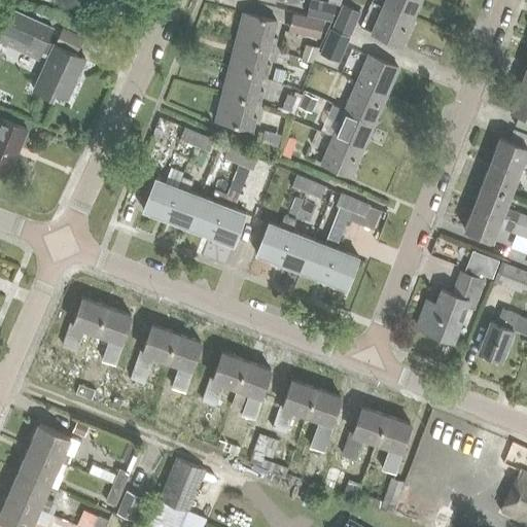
[(330,21),(335,4),(318,0),(308,0),(305,15),(322,20),(330,21)]
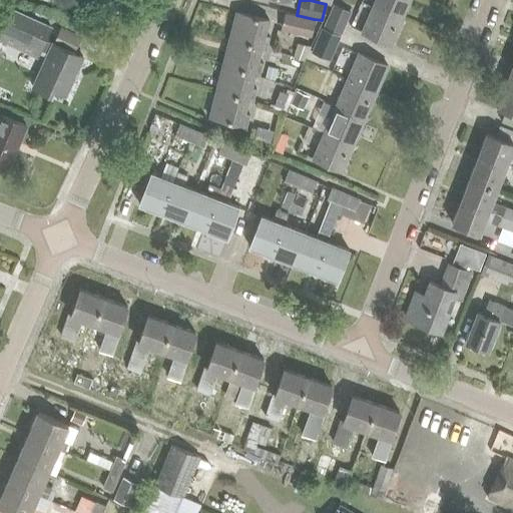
[(374,0),(372,6),(402,19),(409,0),(374,0)]
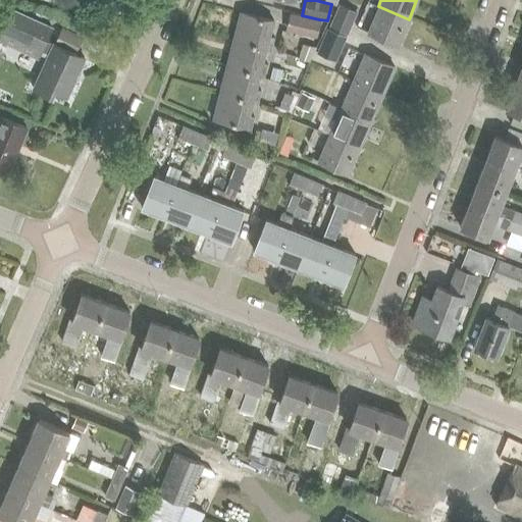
[(328,27),(346,35),(356,11),(338,4),(328,27)]
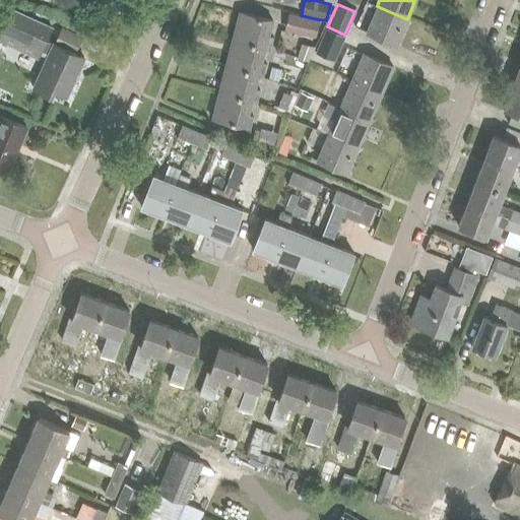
[(395,46),(407,19),(377,6),(366,33),(395,46)]
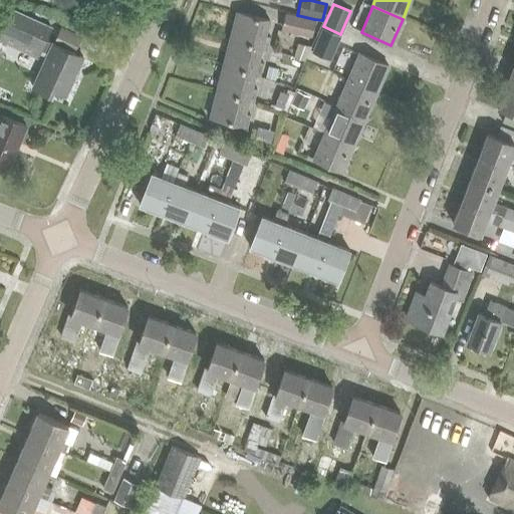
[(82,57),(44,40),(50,27),(11,9),(0,33),(0,42),(36,59),(41,50),(47,53),(31,87),(50,95),(52,90),(64,95),(82,57)]
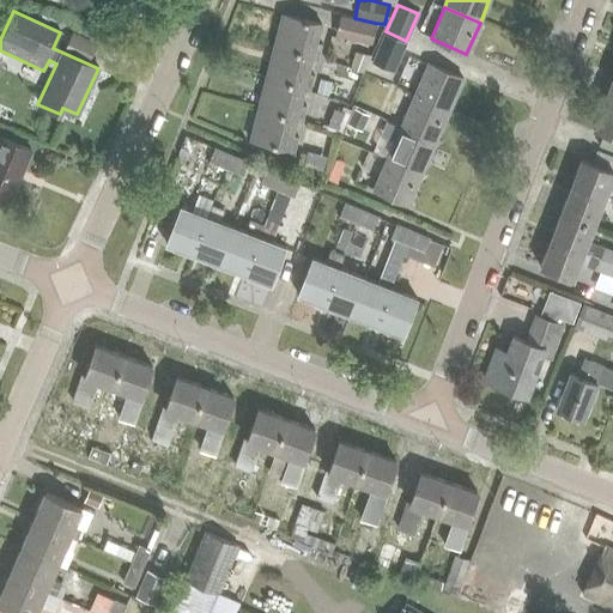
[(321,24),(280,14),(273,42),(320,53),(321,44),(316,43),(321,24)]
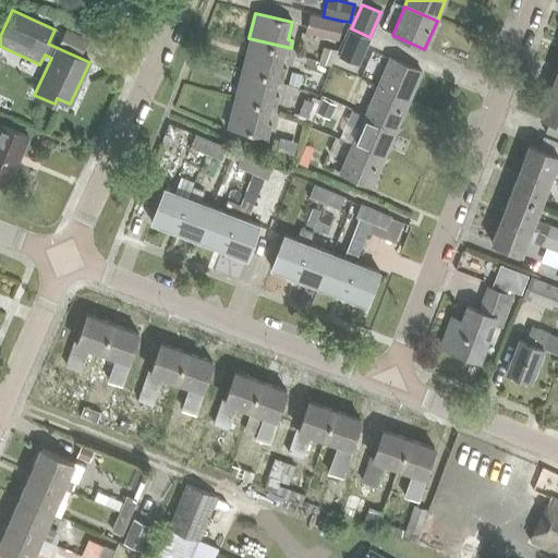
[(306,31),(306,34),(337,40),(341,21),(323,16),(311,13),(311,14),(306,31)]
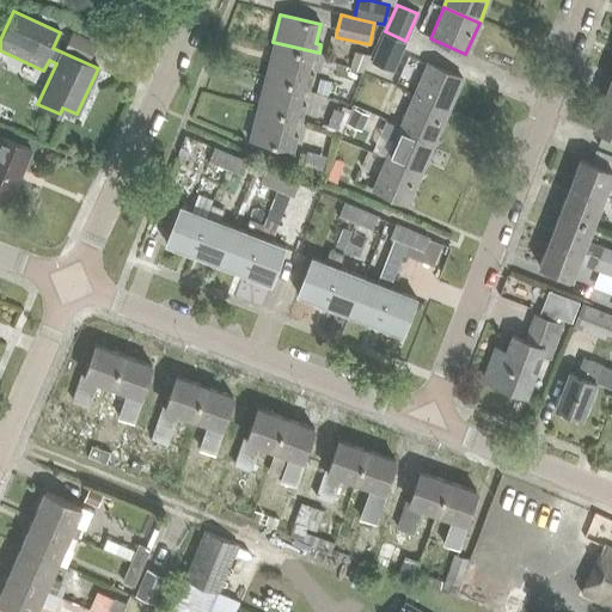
[(405,41),(385,31),(378,46),(371,63),(391,72),(399,55),(405,41)]
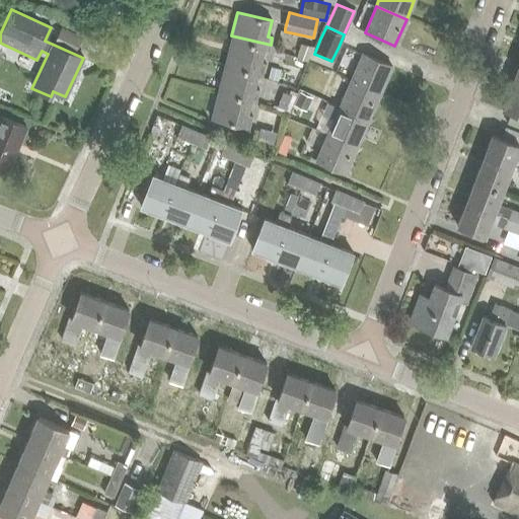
[(269,52),(271,45),(231,35),(225,61),(264,71),(266,64),(261,63),(264,51),(269,52)]
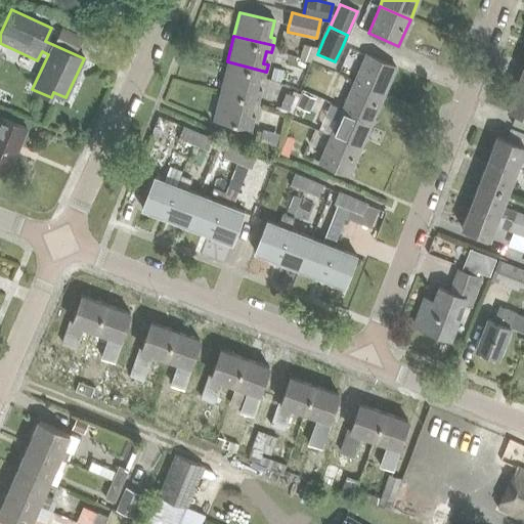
[(302,44),(299,58),(310,62),(317,48),(302,44)]
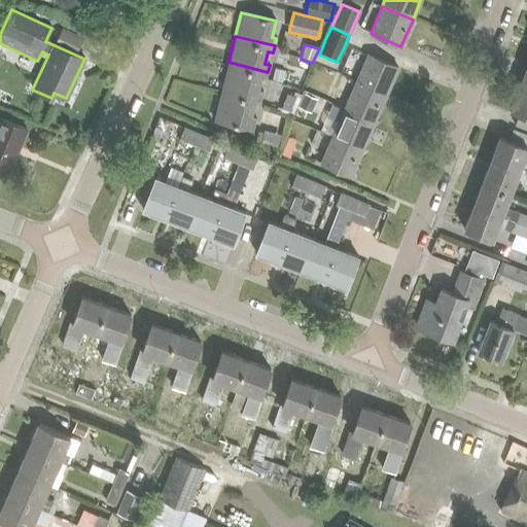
[(367,55),(356,81),(387,93),(397,68),(367,55)]
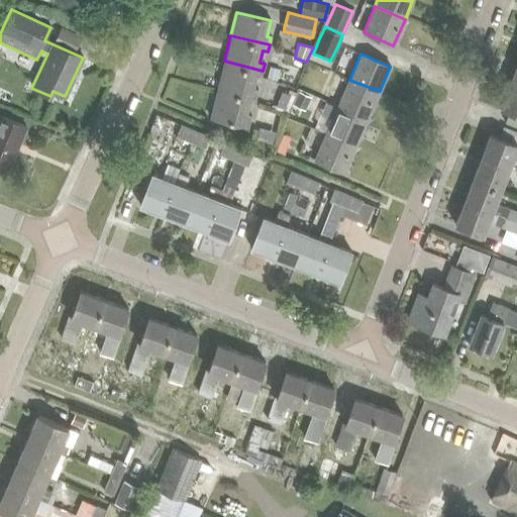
[(224,61),(216,92),(254,102),(257,90),(252,89),(255,77),(261,78),(263,71),(224,61)]
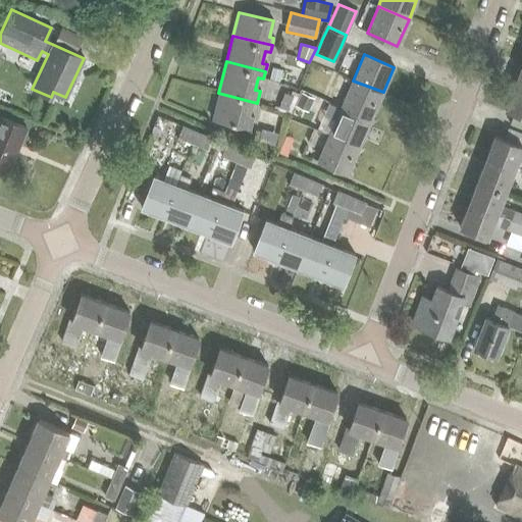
[(521,63),(513,87),(521,90),(521,63)]
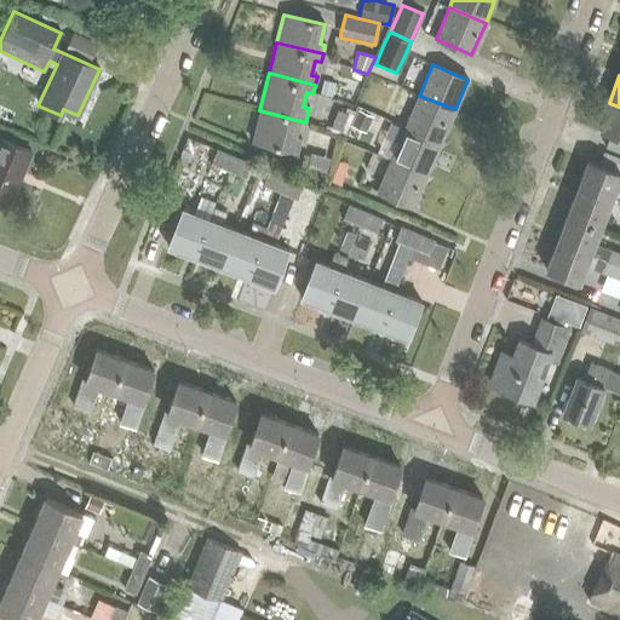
[(322,80),(319,93),(331,97),(334,82),(322,80)]
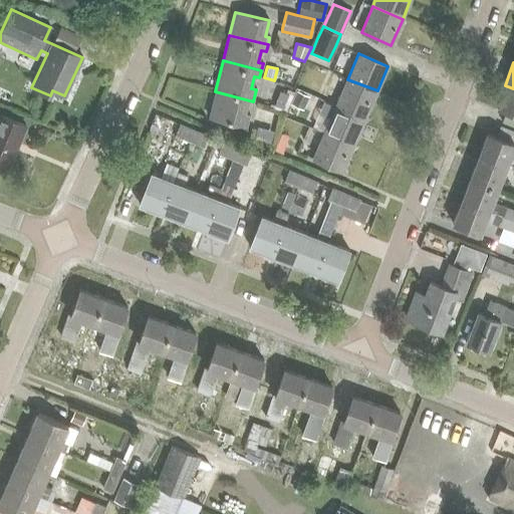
[(365,116),(377,90),(347,79),(335,105),(365,116)]
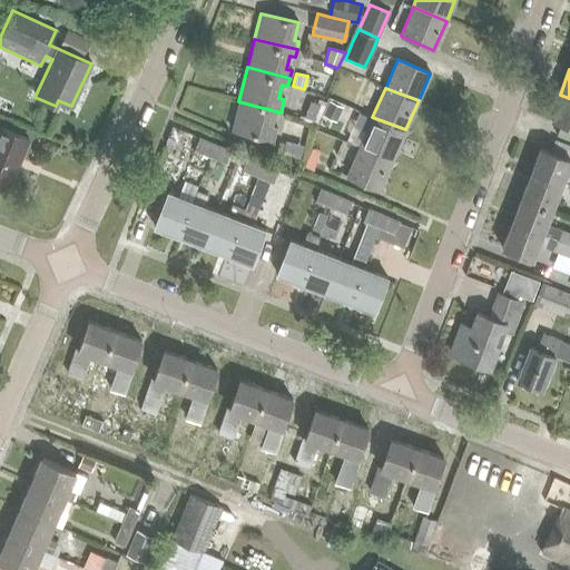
[(569,126),(569,98),(560,95),(550,119),(569,126)]
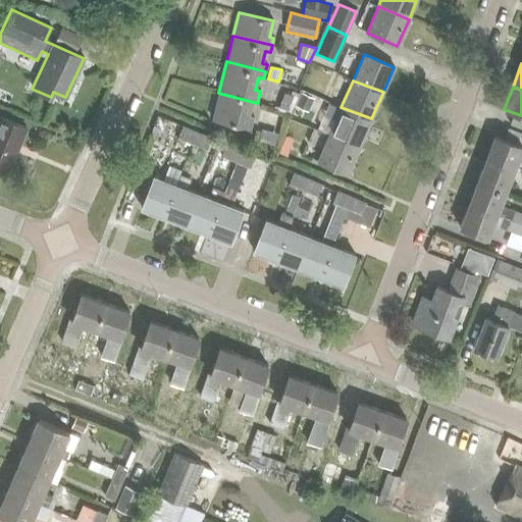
[(212,119),(245,127),(244,129),(250,132),(253,117),(249,116),(252,104),(257,105),(257,103),(218,93),(212,119)]
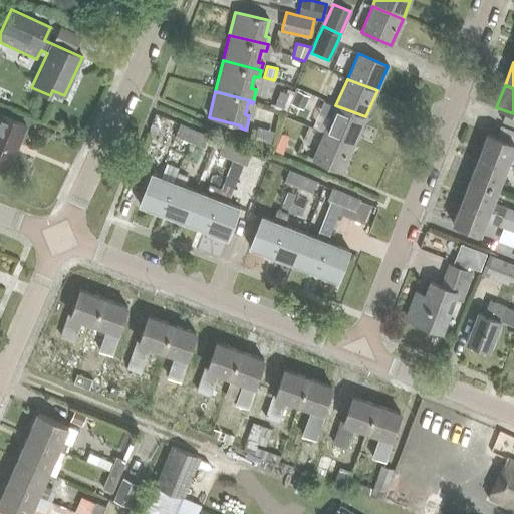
[(279,91),(273,105),(283,108),(288,94),(279,91)]
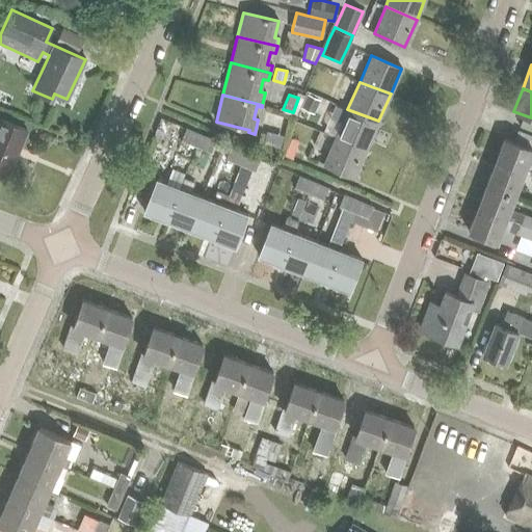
[(306,95),(300,108),(314,114),(320,101),(306,95)]
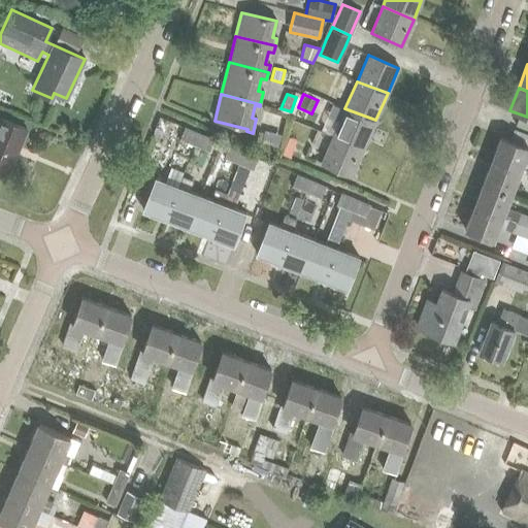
[(363,149),(375,120),(344,108),(332,136),(363,149)]
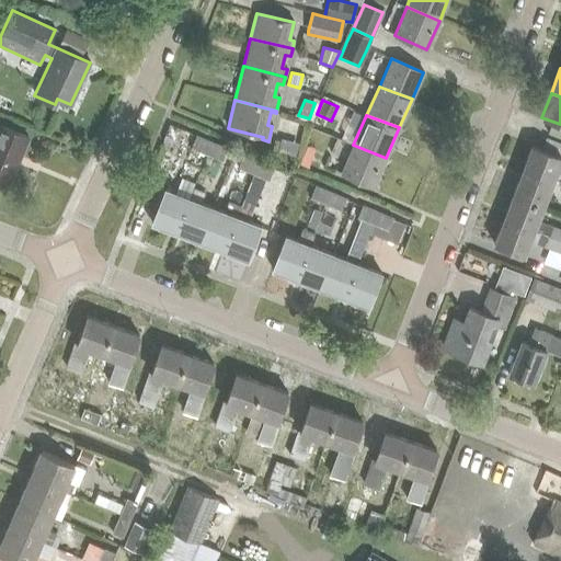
[(0,178),(10,182),(27,137),(0,126),(0,178)]
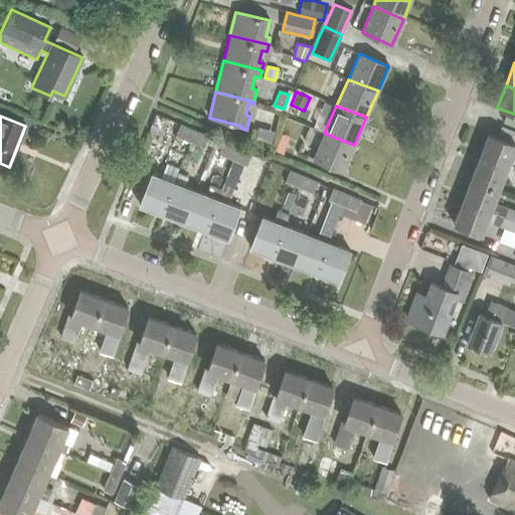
[(174,136),(189,142),(193,130),(179,124),(174,136)]
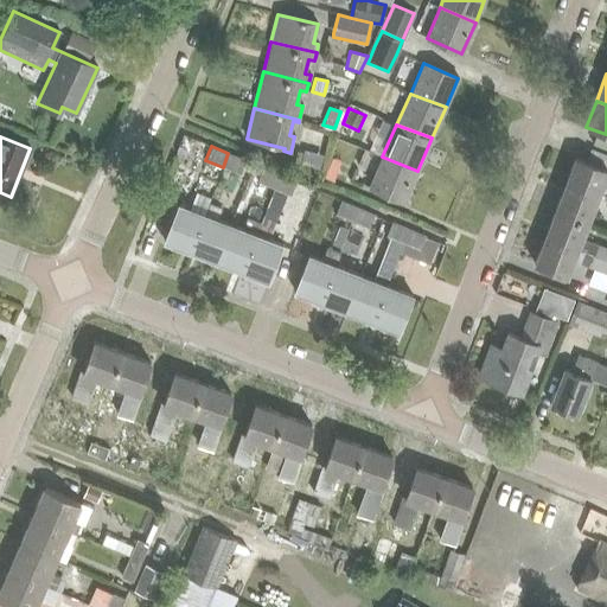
[(238,173),(244,160),(228,153),(223,167),(238,173)]
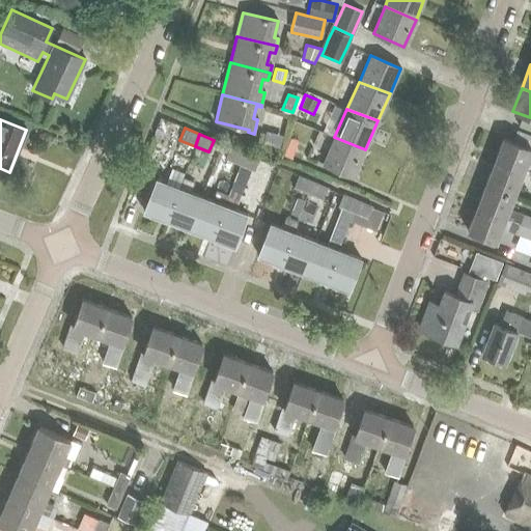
[(334,137),(323,164),(353,177),(365,149),(334,137)]
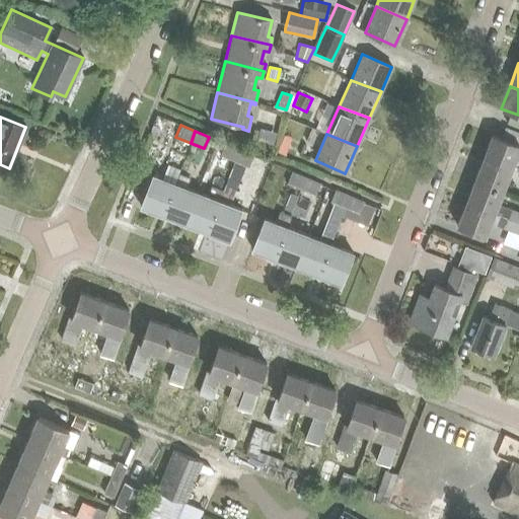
[(518,161),(514,160),(518,146),(518,145),(491,135),(483,157),(511,168),(510,168),(518,171),(518,161)]
